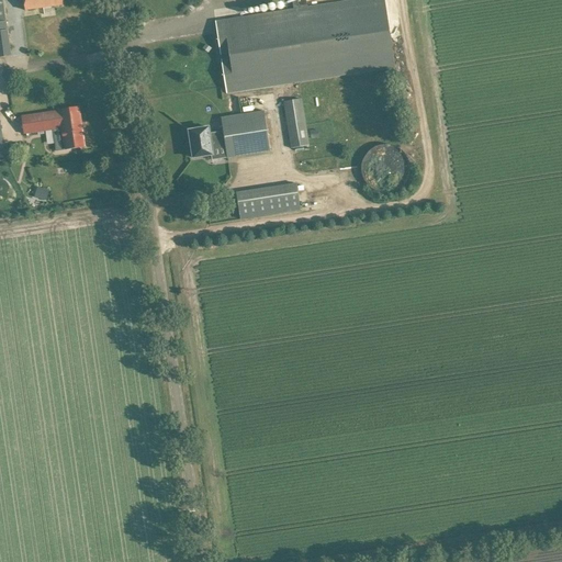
[(23,0),(25,10),(63,4),(62,0),(23,0)]
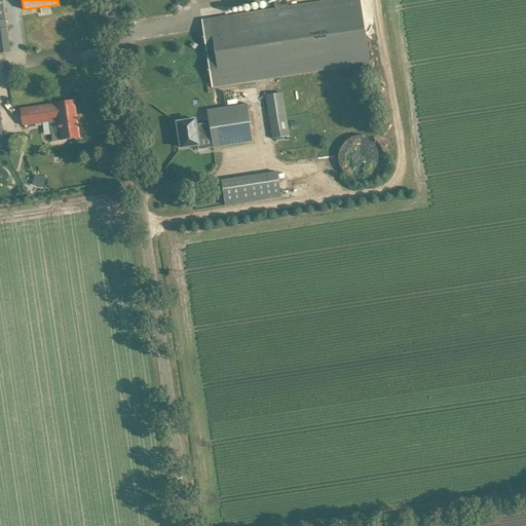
[(273,0),(274,8),(201,20),(212,87),(370,63),(360,0),(330,0),(288,6),(287,0),(273,0)]
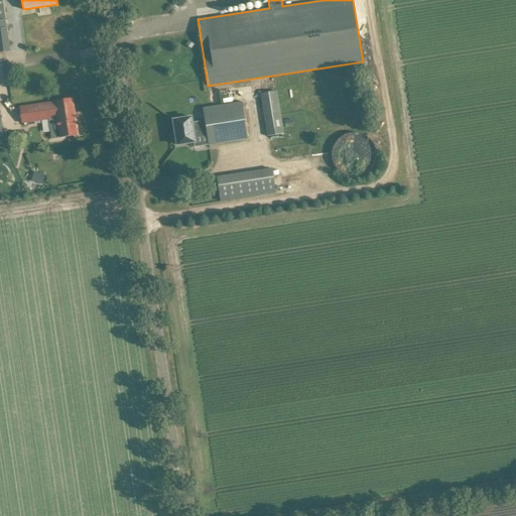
[(0,20),(0,52),(10,51),(5,19),(0,20)]
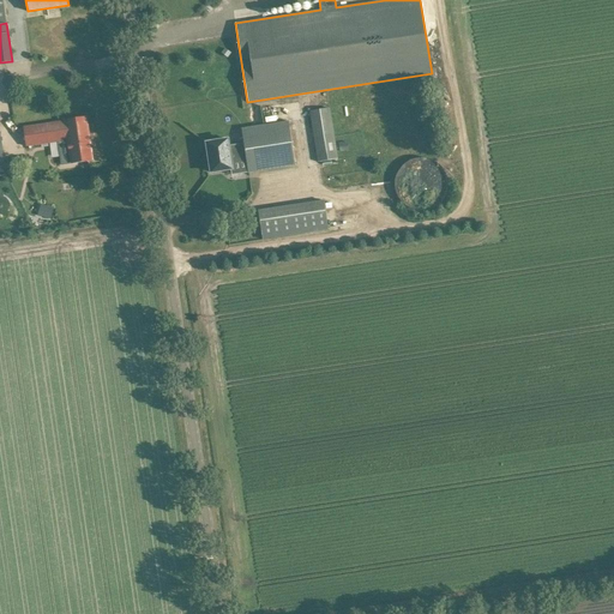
[(331,118),(330,108),(309,112),(318,162),(337,158),(331,118)]
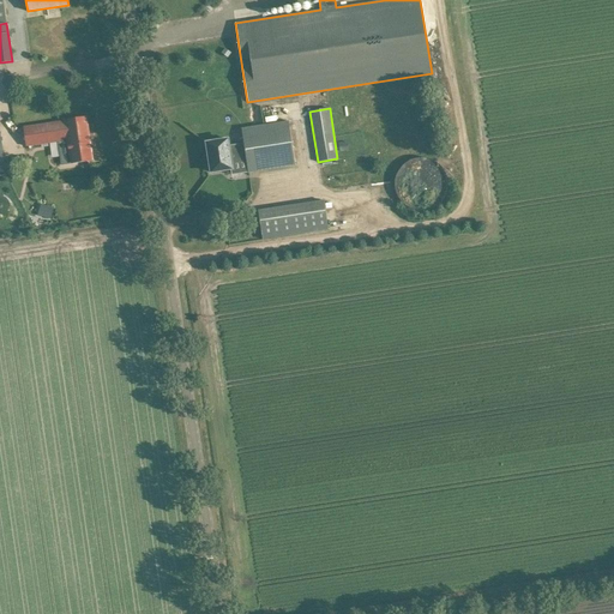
[(72,163),(92,161),(86,118),(65,120),(65,121),(24,127),(26,146),(67,140),(70,156),(71,156),(72,163)]
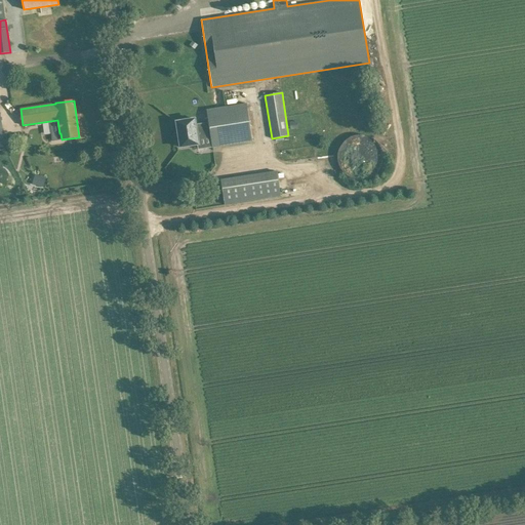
[(246,104),(226,107),(206,110),(208,122),(197,124),(197,121),(182,124),(185,140),(199,138),(199,134),(210,132),(212,148),(252,142),(246,104)]
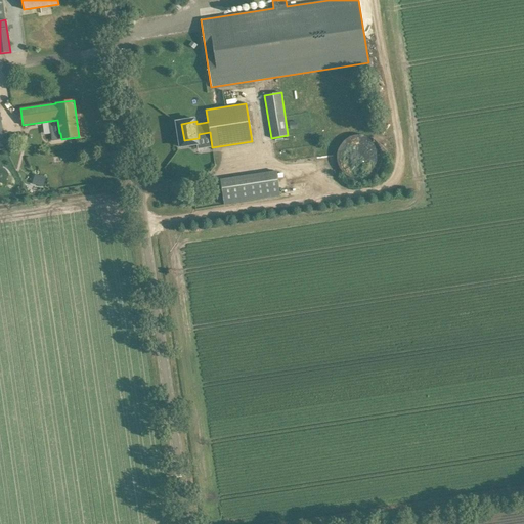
[(298,129),(297,121),(290,122),(291,129),(298,129)]
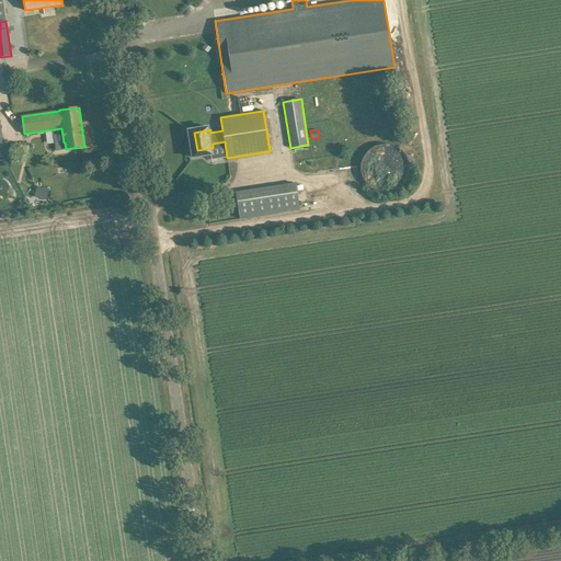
[(364,168),(365,174),(368,181),(374,186),(380,190),(387,190),(395,187),(400,183),(404,178),(405,170),(405,163),(402,157),(398,152),(392,149),(386,148),(379,149),(374,151),(369,156),(366,160),(364,168)]
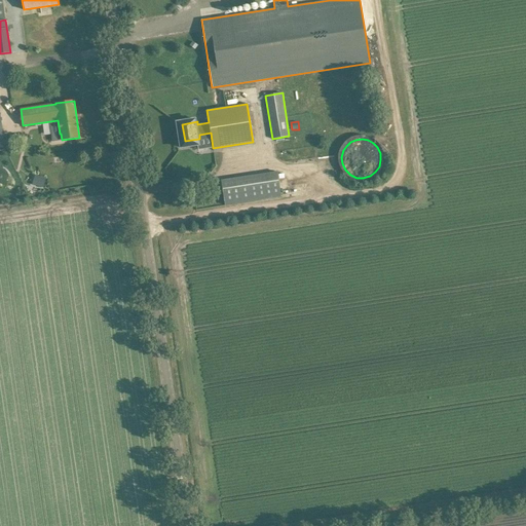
[(10,153),(15,168),(28,164),(22,149),(10,153)]
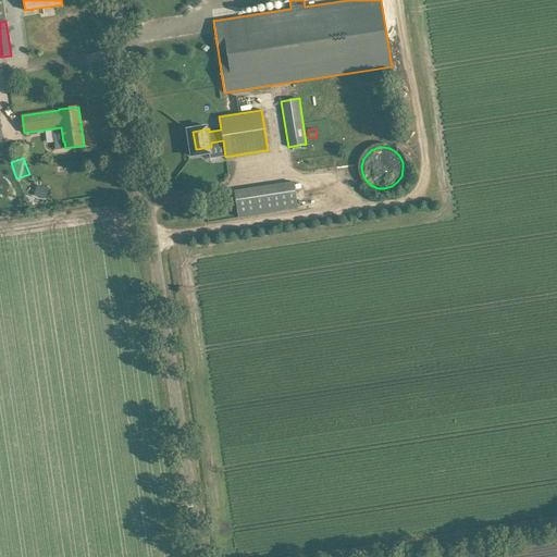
[(234,190),(238,217),(298,208),(294,181),(234,190)]
